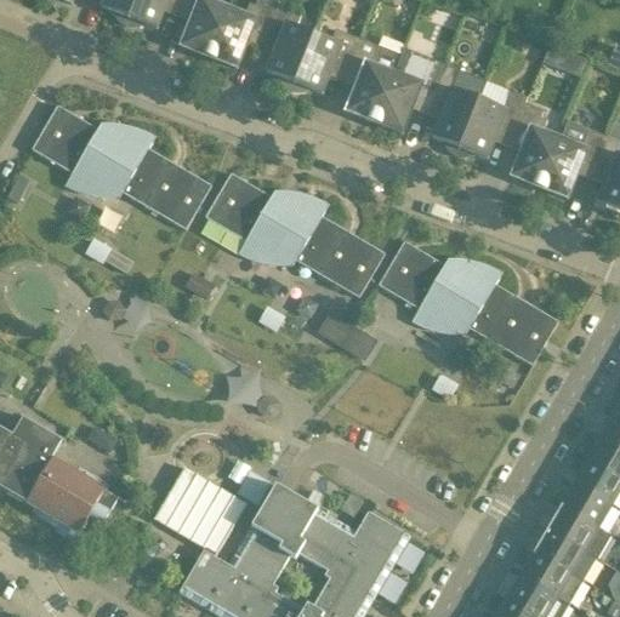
[(125,24),(134,0),(101,0),(100,6),(113,12),(114,13),(115,17),(118,20),(120,22),(121,23),(125,24)]
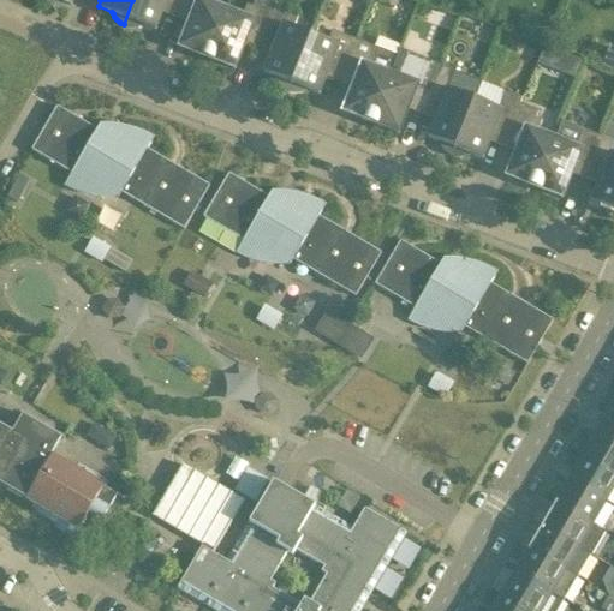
[(179,3),(179,0),(132,0),(124,24),(126,25),(130,25),(131,25),(135,24),(138,23),(139,23),(154,28),(165,0),(172,0),(178,3),(179,3)]
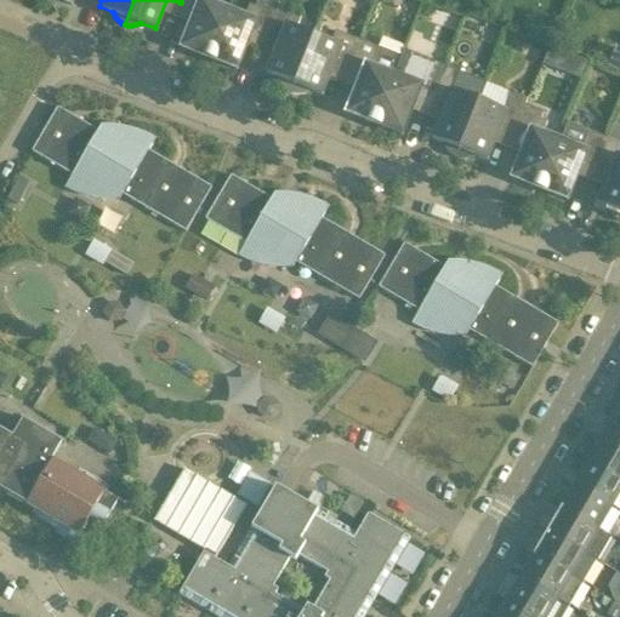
[(208,57),(227,7),(209,0),(181,0),(181,3),(180,3),(177,10),(192,15),(178,46),(208,57)]
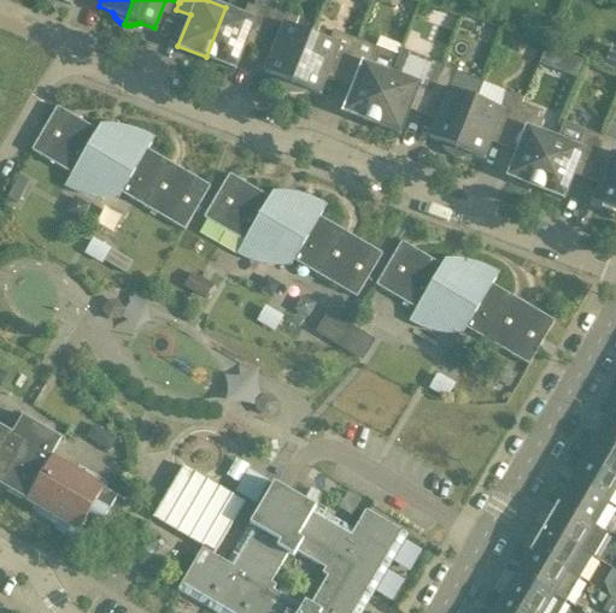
[(274,5),(276,0),(253,0),(252,4),(246,3),(241,13),(226,7),(206,57),(234,68),(246,36),(259,42),(263,35),(262,35),(274,5)]
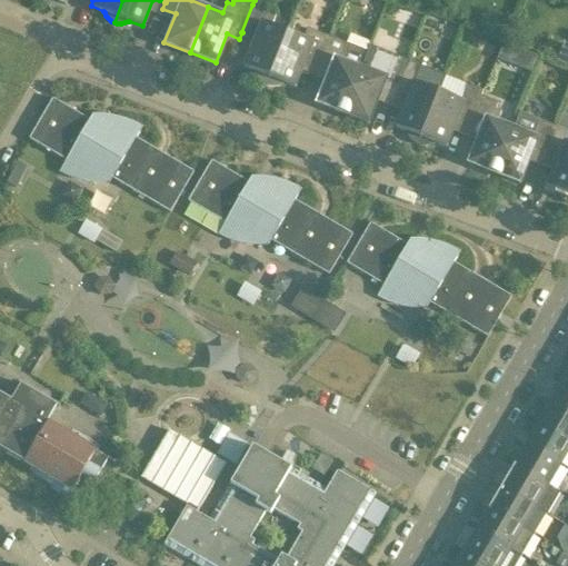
[(266,82),(286,30),(270,25),(275,13),(252,5),(241,32),(242,32),(253,37),(242,66),(256,71),(257,73),(258,77),(259,78),(261,79),(265,81),(266,82)]
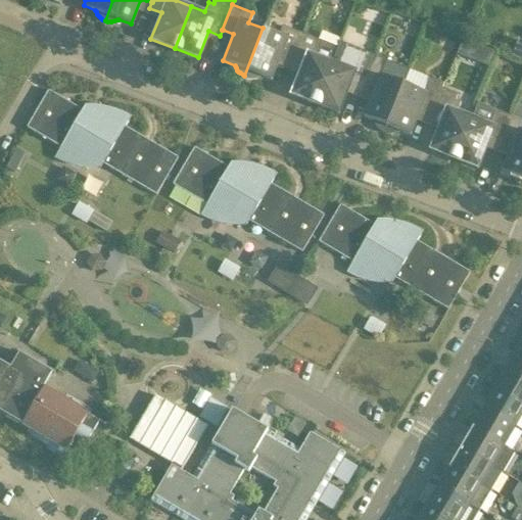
[(291,57),(301,32),(281,24),(277,34),(263,28),(244,76),(245,76),(247,76),(249,77),(251,77),(253,76),(255,76),(257,74),(270,79),(280,53),(290,57),(291,57)]
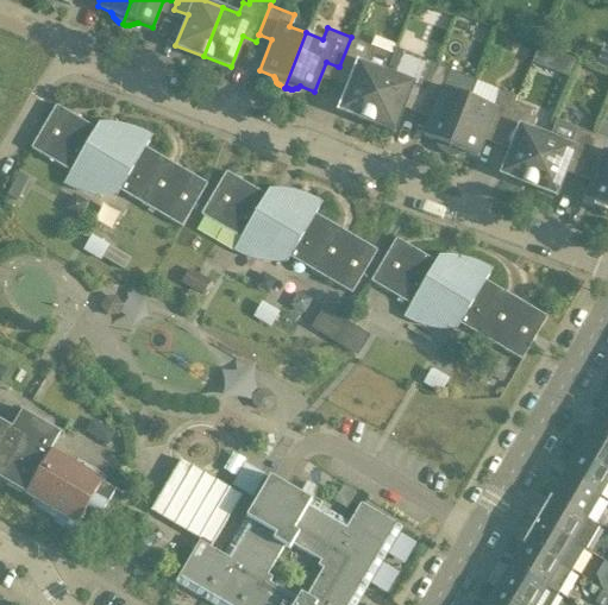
[(339,67),(338,67),(336,73),(350,79),(338,108),(365,119),(384,71),(392,52),(351,37),(339,67)]
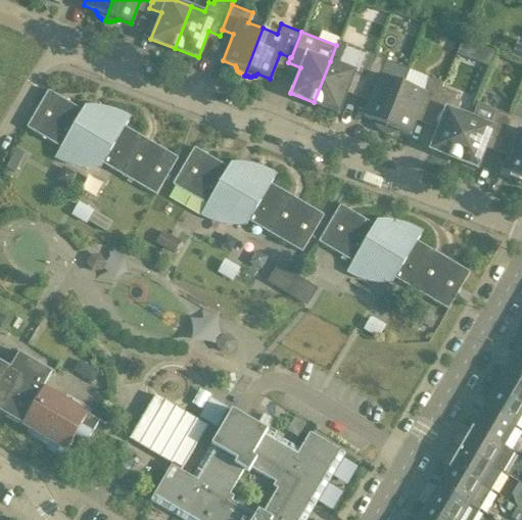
[(487,65),(493,51),(463,40),(458,53),(487,65)]
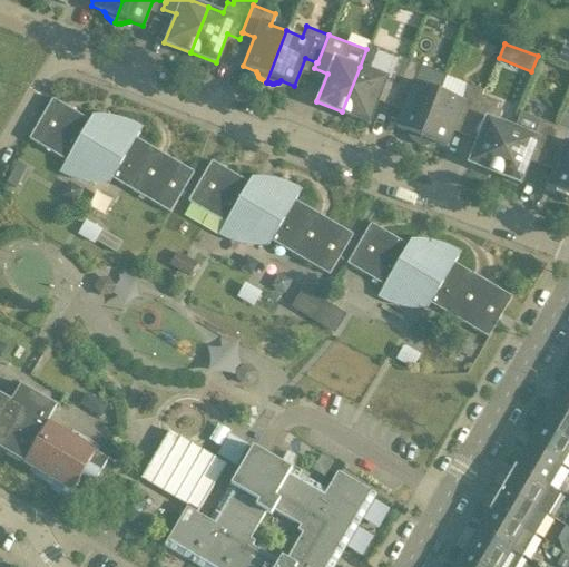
[(568,62),(568,46),(563,44),(558,59),(568,62)]
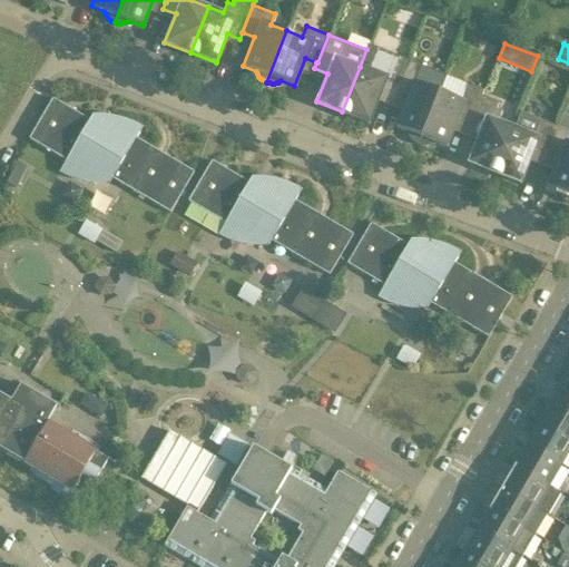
[(393,93),(406,58),(390,51),(380,75),(360,67),(342,111),(368,123),(379,94),(391,99),(394,93),(393,93)]
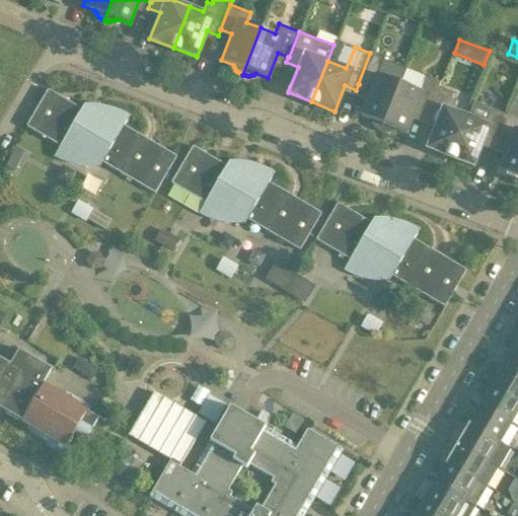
[(380,129),(398,82),(384,76),(388,67),(381,64),(383,59),(370,53),(358,84),(359,84),(369,88),(359,115),(371,119),(371,121),(372,122),(373,124),(374,125),(376,127),(378,128),(379,129),(380,129)]
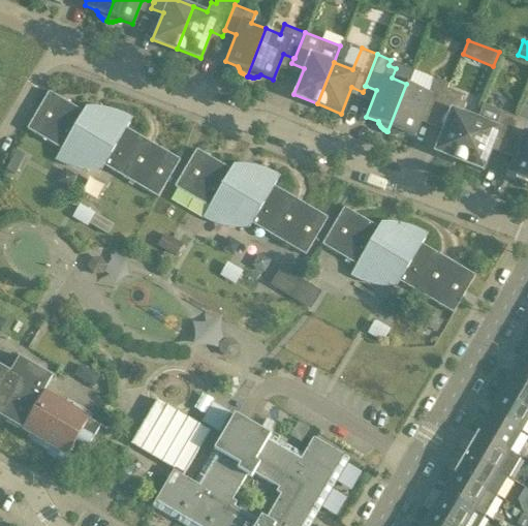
[(445,88),(447,82),(434,76),(428,92),(406,84),(387,131),(389,132),(392,132),(395,132),(398,132),(399,131),(401,130),(413,135),(424,110),(435,114),(445,88)]
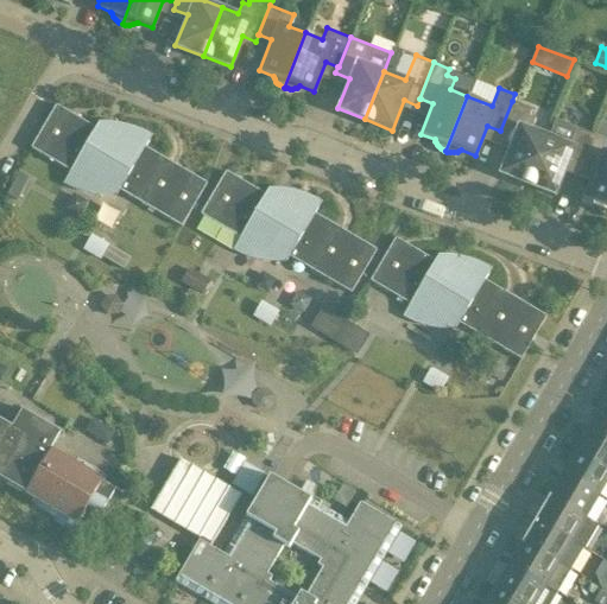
[(531,108),(512,101),(500,131),(497,137),(511,142),(499,172),(526,183),(545,134),(530,128),(535,116),(529,115),(531,108)]
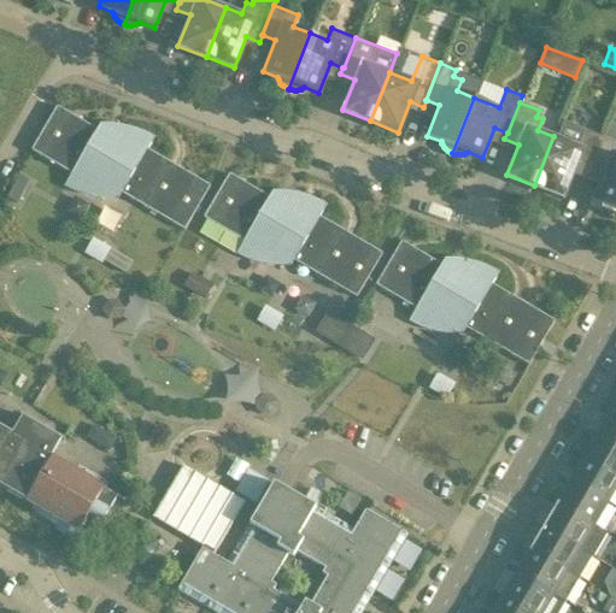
[(56,105),(29,148),(70,172),(65,180),(89,193),(92,188),(101,194),(104,189),(117,196),(119,192),(182,228),(209,184),(146,147),(150,140),(127,127),(123,131),(113,125),(111,130),(98,123),(95,128),(56,105)]
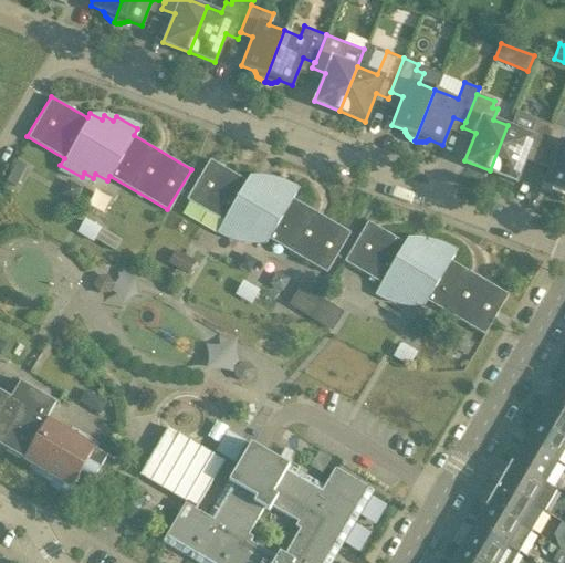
[(514,108),(508,125),(490,170),(515,180),(526,153),(540,158),(542,152),(541,152),(552,124),(534,116),(514,108)]
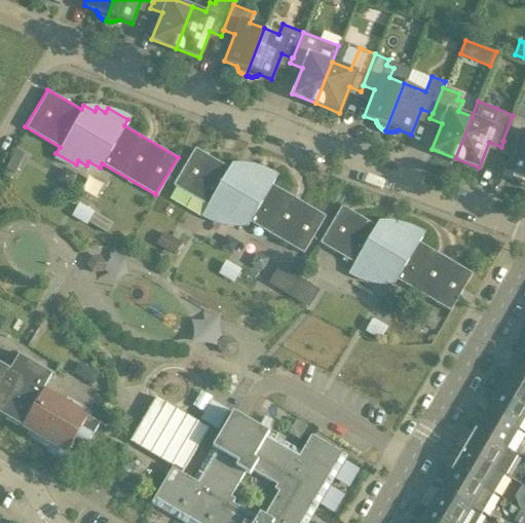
[(524,185),(524,119),(513,115),(502,141),(503,141),(514,145),(503,171),(516,176),(516,177),(518,180),(519,182),(520,183),(521,184),(523,185),(524,185)]
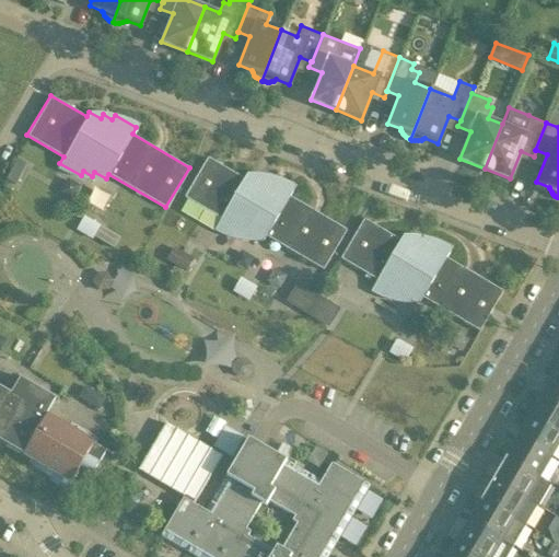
[(207,155),(183,196),(220,218),(216,224),(237,236),(240,232),(248,238),(251,232),(263,240),(265,235),(322,268),(346,229),(289,195),(292,188),(271,176),(268,181),(259,175),(257,180),(245,173),(243,177),(207,155)]
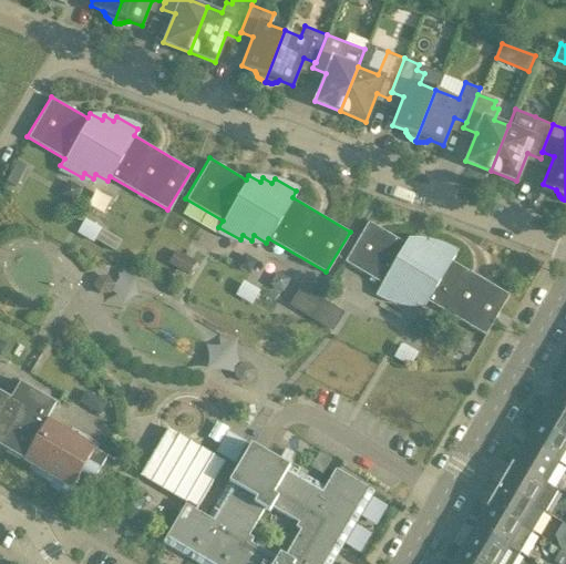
[(20,175),(10,170),(4,180),(14,185),(20,175)]
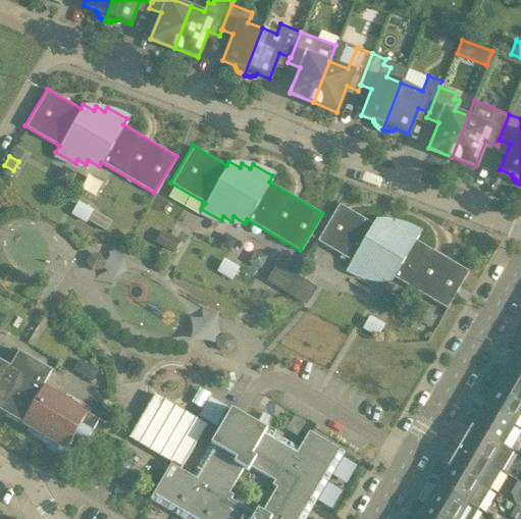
[(77,203),(72,211),(85,219),(90,210),(77,203)]
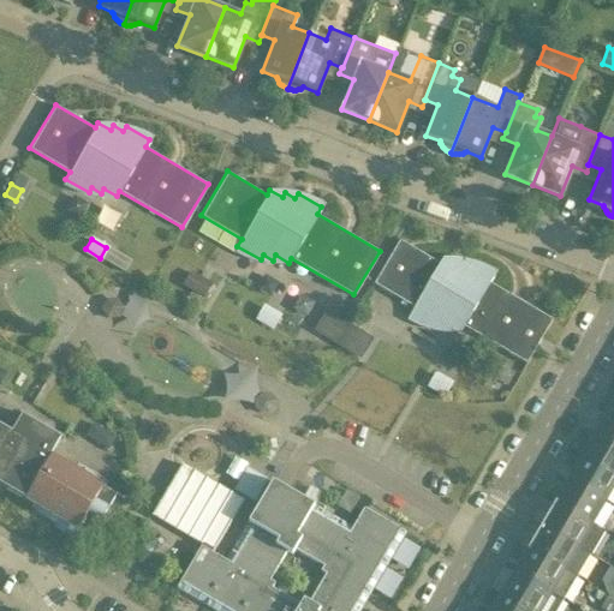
[(399,239),(373,282),(413,306),(409,313),(433,327),(435,322),(445,328),(447,323),(460,330),(463,325),(525,361),(552,318),(489,281),(493,274),(470,261),(466,265),(457,259),(454,264),(441,257),(439,262),(399,239)]
